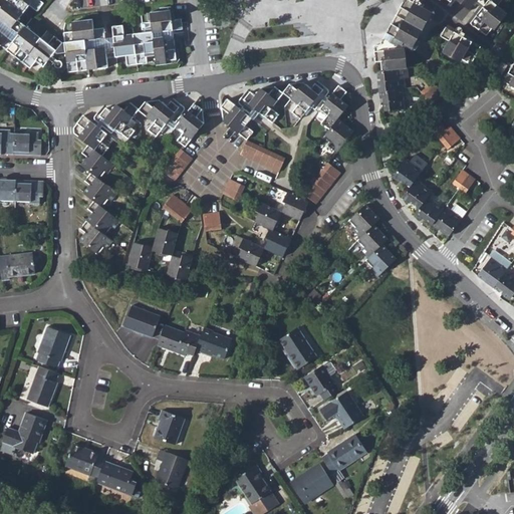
[(0,20),(3,22),(0,25),(0,45),(30,69),(36,62),(45,69),(50,61),(49,61),(62,43),(54,37),(48,45),(18,21),(30,6),(37,12),(43,4),(37,0),(8,0),(2,9),(0,7),(0,20)]
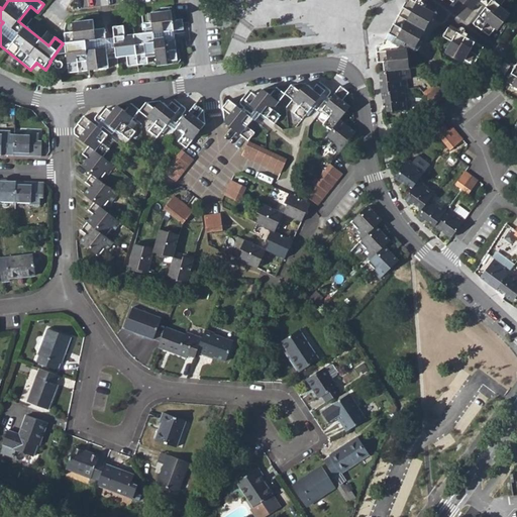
[(388,62),(389,72),(408,69),(406,49),(408,44),(415,47),(416,48),(421,40),(420,39),(430,19),(432,20),(435,13),(428,10),(431,4),(423,0),(414,0),(414,2),(410,0),(406,0),(382,44),(376,45),(378,63),(388,62)]
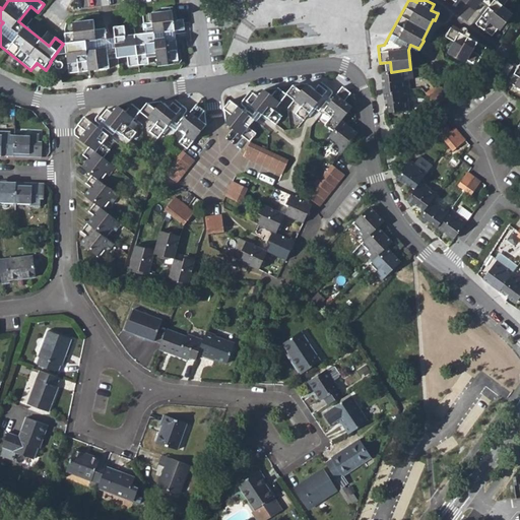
[(460,0),(461,1),(475,12),(480,5),(479,4),(482,0),(460,0)]
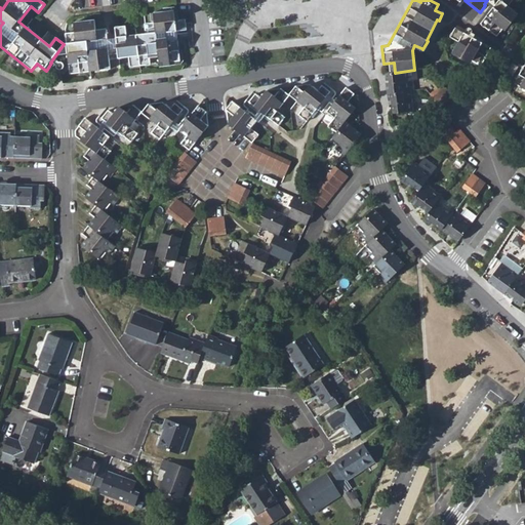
[(512,0),(499,0),(492,9),(490,7),(484,15),(486,16),(480,25),(496,37),(516,12),(508,6),(512,0)]
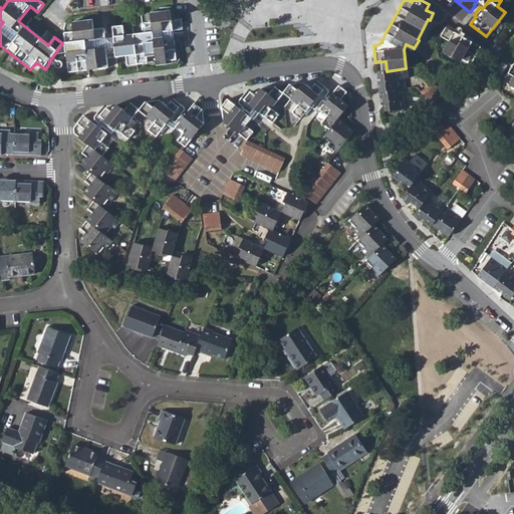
[(173,21),(171,12),(151,14),(152,23),(142,25),(143,33),(123,36),(122,26),(112,27),(116,57),(125,57),(127,66),(147,63),(146,54),(155,53),(156,62),(177,60),(175,44),(176,44),(176,40),(174,40),(174,31),(184,30),(183,23),(182,23),(182,20),(173,21)]
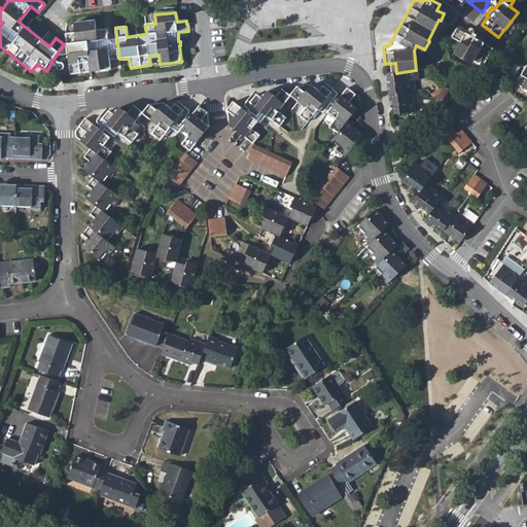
[(97,31),(96,21),(74,23),(75,33),(65,34),(70,74),(111,70),(109,49),(89,51),(89,42),(108,40),(107,30),(97,31)]
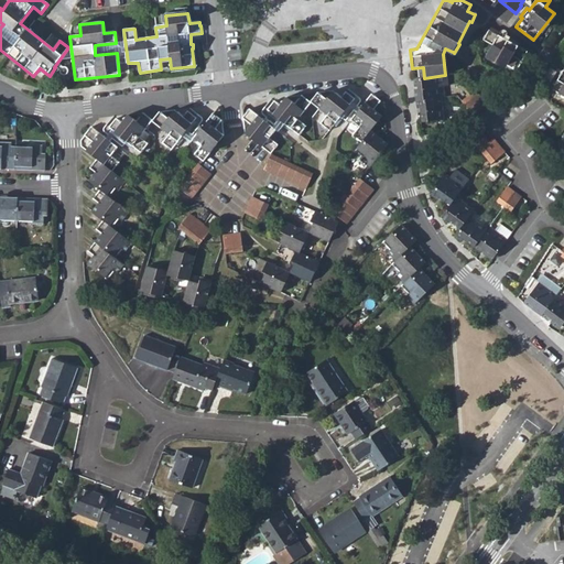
[(507,41),(497,35),(489,31),(484,40),(492,45),(488,54),(517,71),(528,52),(518,46),(519,43),(509,38),(507,41)]
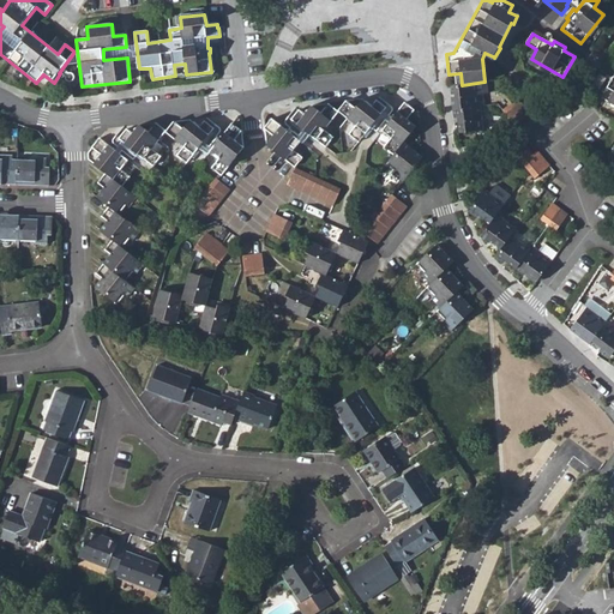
[(602,98),(613,104),(613,74),(613,77),(602,98)]
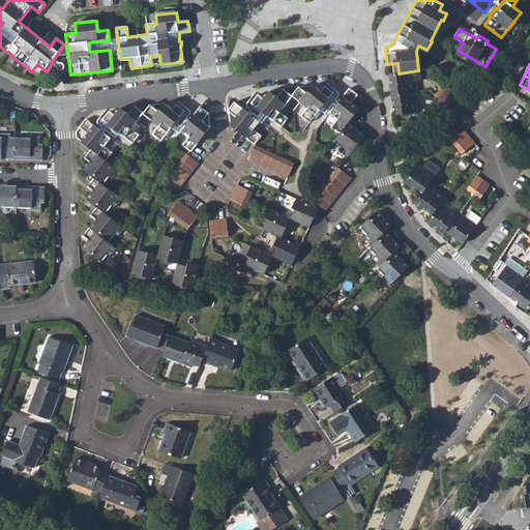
[(392,82),(394,94),(415,92),(417,92),(416,82),(419,81),(418,70),(399,74),(388,75),(389,82),(392,82)]
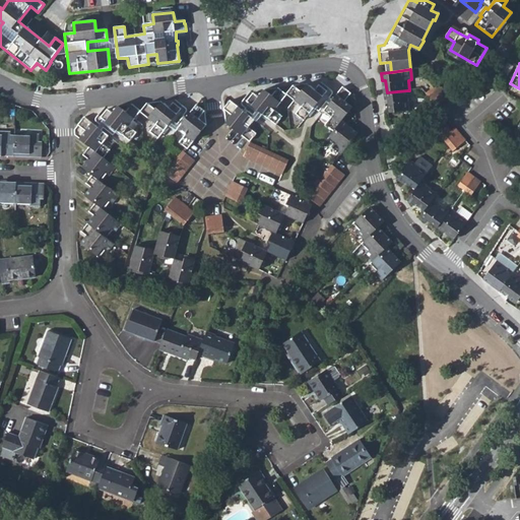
[(286,93),(287,94),(303,107),(297,115),(304,121),(317,106),(321,109),(331,95),(332,94),(333,92),(332,91),(321,82),(315,90),(307,84),(301,92),(293,86),(286,93)]
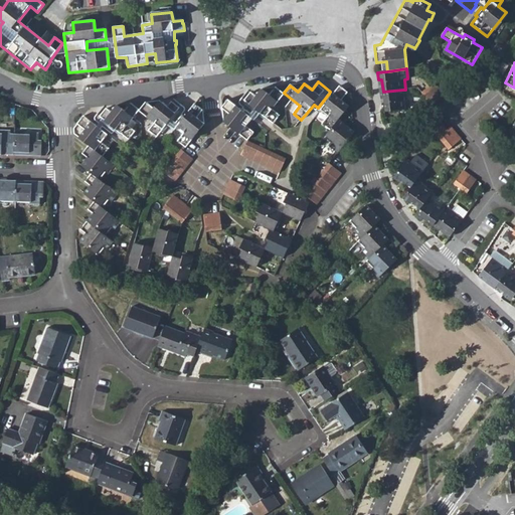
[(434,81),(427,88),(439,100),(444,95),(434,81)]
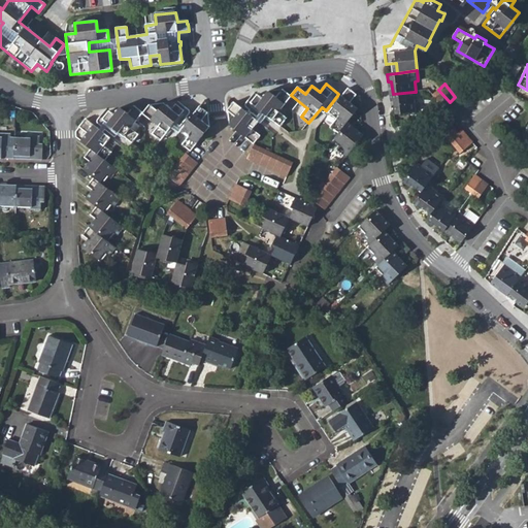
[(331,127),(338,133),(348,123),(358,109),(351,103),(356,96),(353,92),(348,89),(329,112),(336,120),(331,127)]
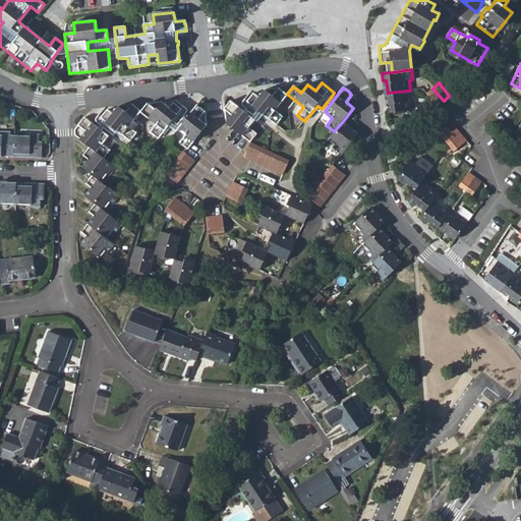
[(261,112),(276,124),(283,116),(276,111),(288,95),(287,94),(279,89),(274,96),(265,90),(258,98),(250,92),(242,103),(242,104),(242,105),(242,106),(256,117),(261,112)]
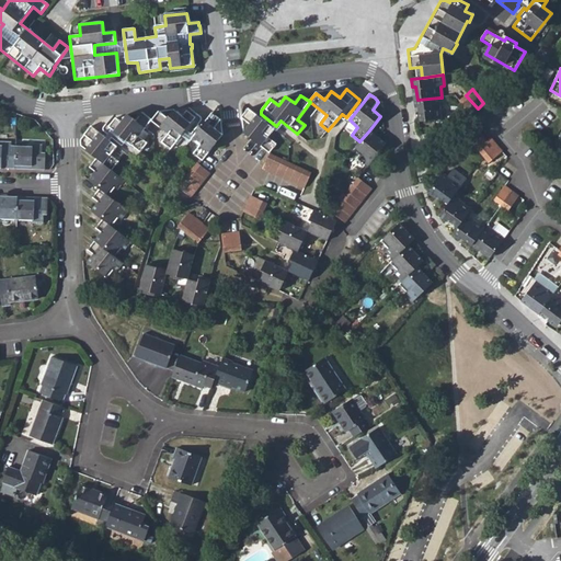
[(459,101),(465,109),(471,114),(478,109),(466,95),(459,101)]
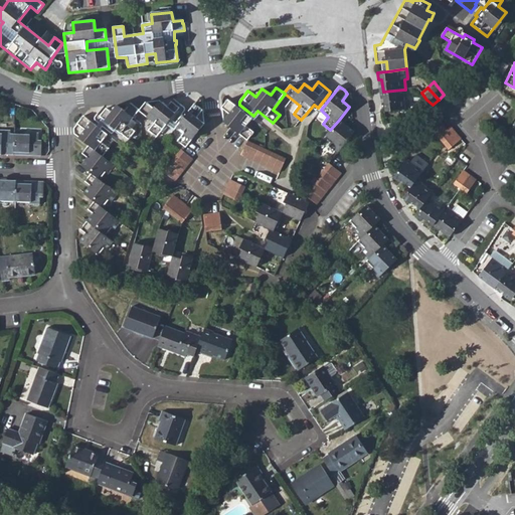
[(405,109),(403,90),(383,92),(380,92),(380,100),(384,100),(385,112),(405,109)]
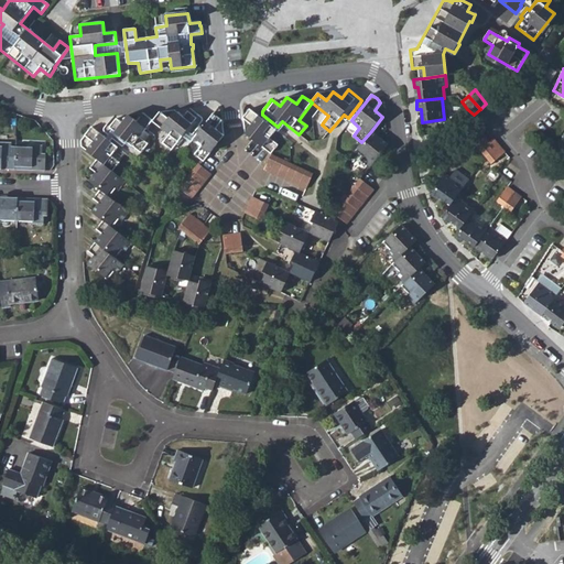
[(160,112),(152,121),(169,134),(163,143),(172,149),(185,133),(190,137),(202,122),(203,120),(202,119),(188,110),(183,117),(175,111),(167,119),(160,112)]
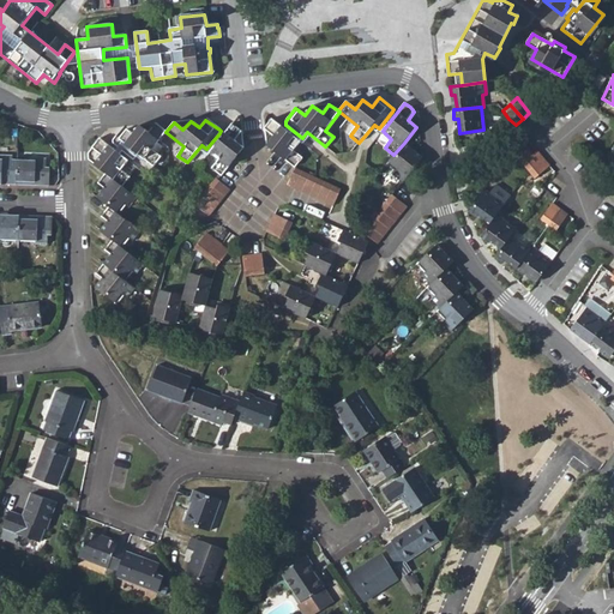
[(272,120),(265,128),(274,136),(266,145),(294,168),(302,158),(293,150),(300,142),(272,120)]
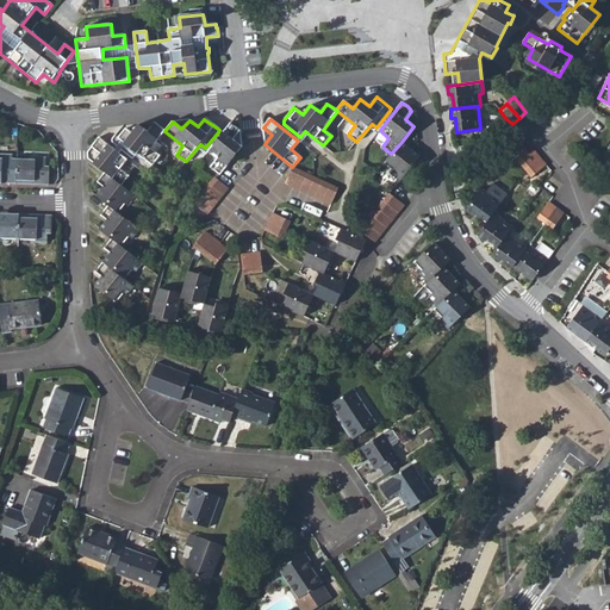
[(148,131),(139,124),(138,124),(131,134),(123,126),(122,126),(112,138),(112,141),(112,142),(129,156),(134,150),(153,165),(160,156),(151,149),(165,131),(156,122),(154,123),(148,131)]
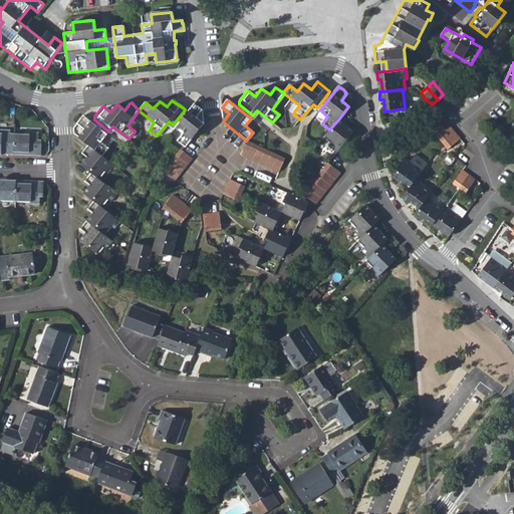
[(183,134),(178,141),(185,147),(204,123),(197,117),(203,109),(195,103),(176,127),(183,134)]
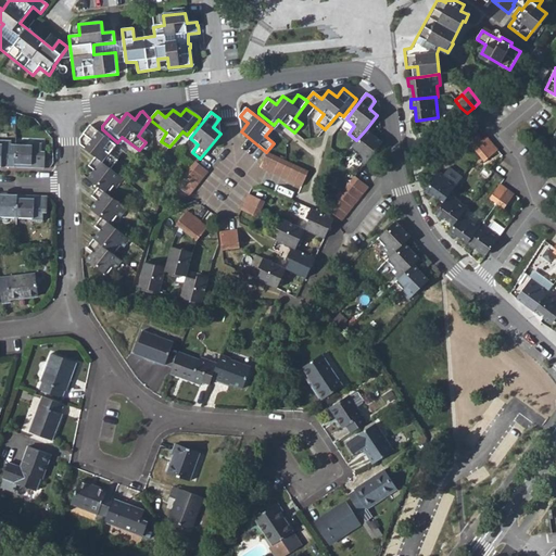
[(91,140),(85,149),(95,158),(110,169),(116,160),(109,153),(115,146),(89,125),(83,134),(91,140)]
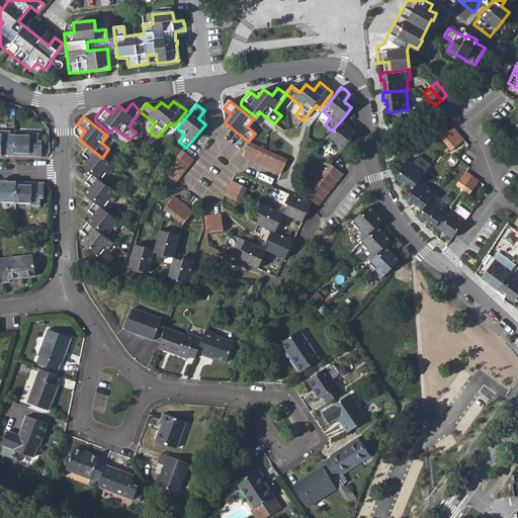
[(356,133),(341,120),(332,131),(326,139),(334,145),(332,148),(340,154),(356,135),(356,133)]
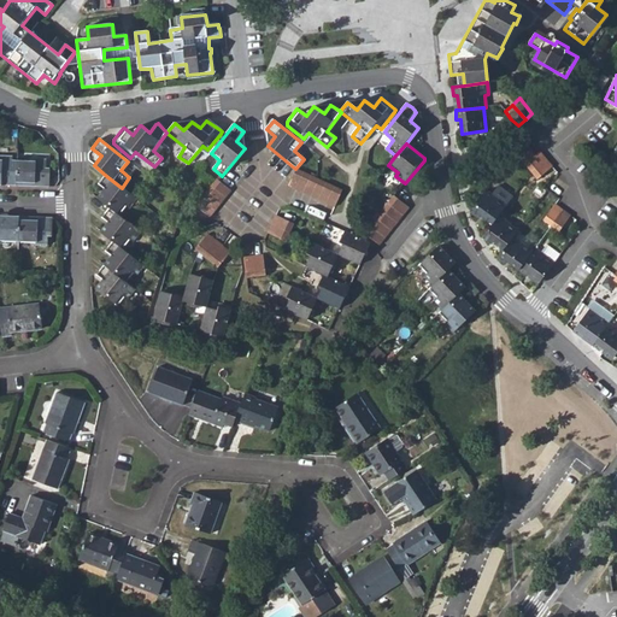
[(465,159),(475,158),(474,147),(464,148),(465,159)]
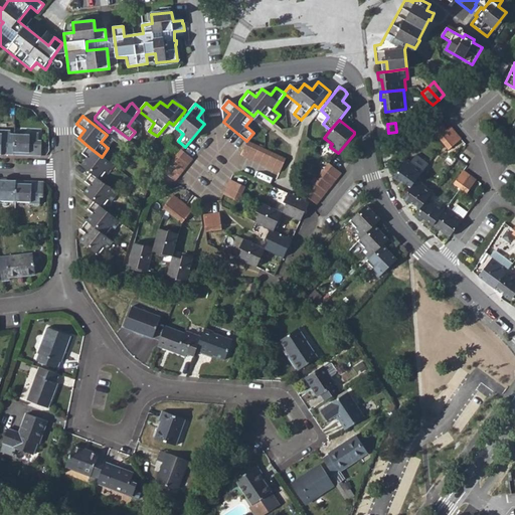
[(432,135),(438,142),(441,140),(439,137),(447,130),(443,125),(432,135)]
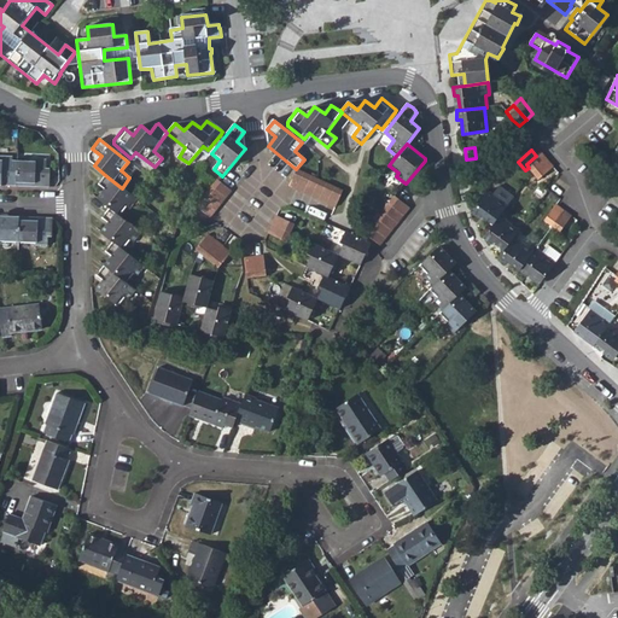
[(529,168),(531,173),(547,159),(541,152),(536,156),(526,164),(529,168)]
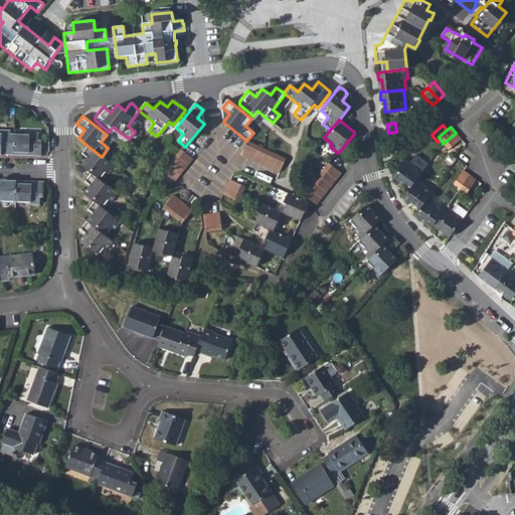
[(0,154),(13,156),(14,134),(10,134),(10,131),(0,130),(0,154)]
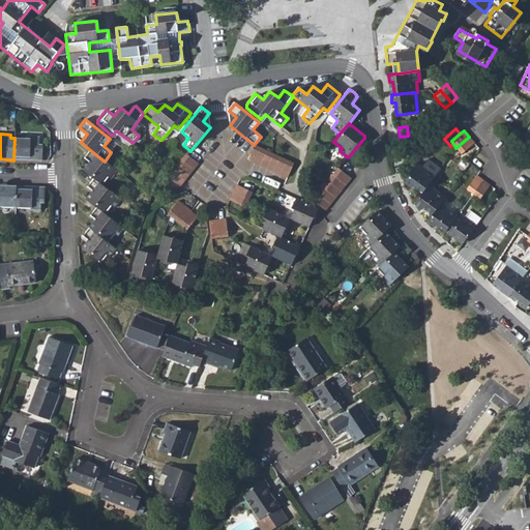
[(29,139),(15,138),(13,160),(42,160),(42,144),(39,144),(39,137),(30,137),(29,139)]
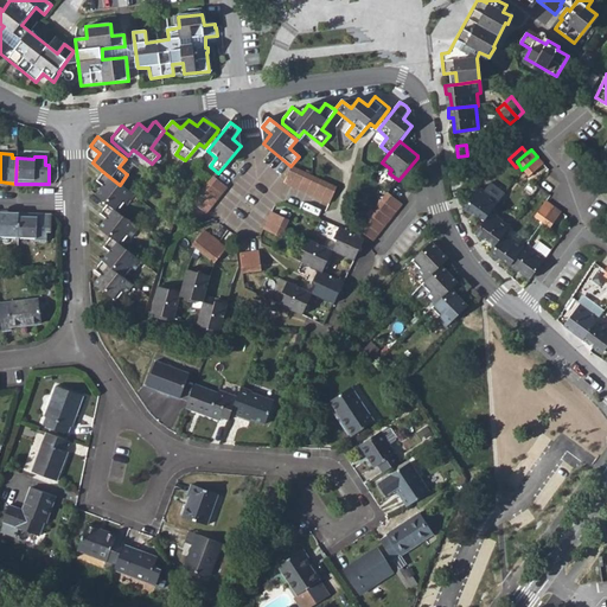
[(529,176),(543,164),(537,157),(522,170),(529,176)]
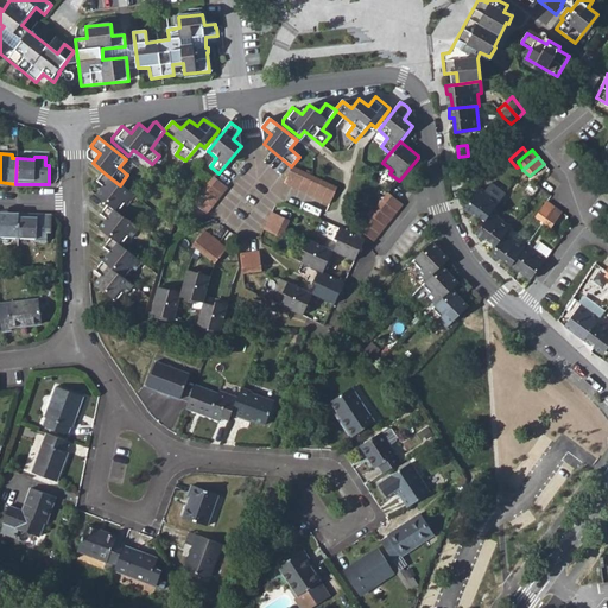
[(293,166),(284,183),(330,206),(339,188),(306,173),(293,166)]
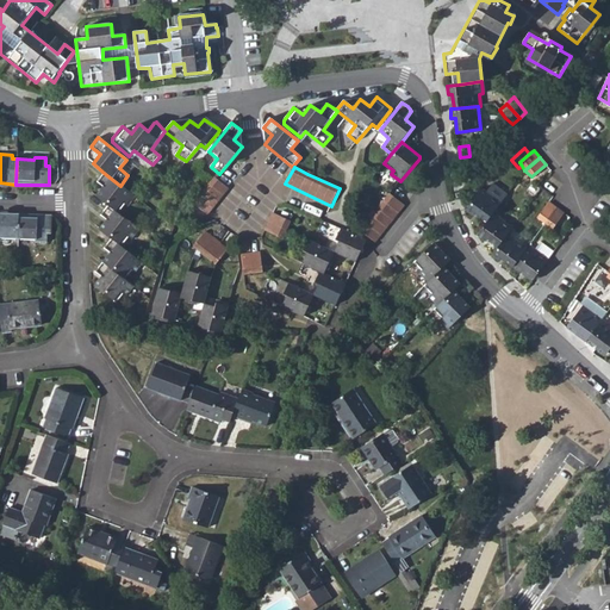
[(128,206),(136,198),(130,193),(120,186),(104,173),(98,181),(103,186),(95,195),(109,205),(118,212),(125,204),(128,206)]
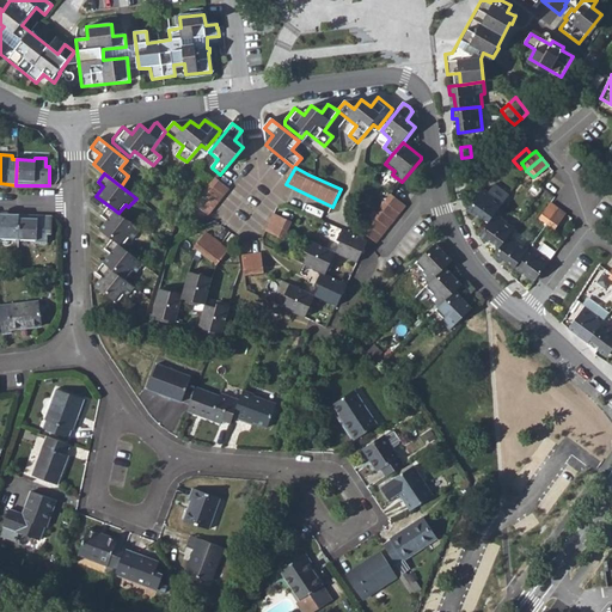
[(212,184),(194,204),(208,215),(228,190),(215,178),(212,184)]
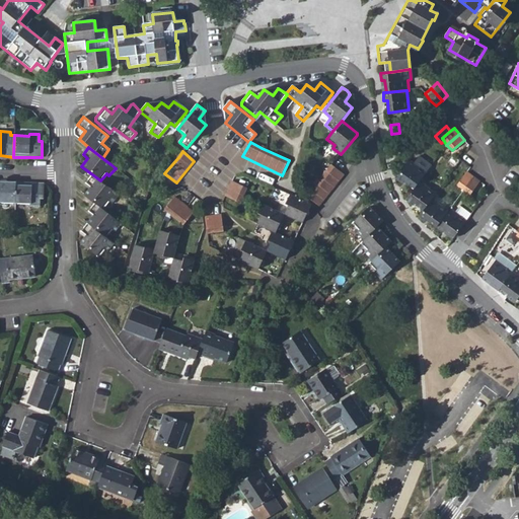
[(410,161),(396,179),(402,184),(404,181),(414,189),(420,180),(431,165),(420,156),(414,163),(410,161)]
